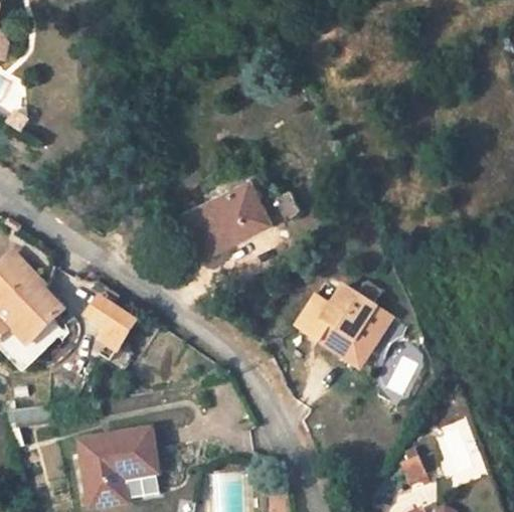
[(0,52),(3,54),(8,36),(0,24),(0,0),(0,52)]
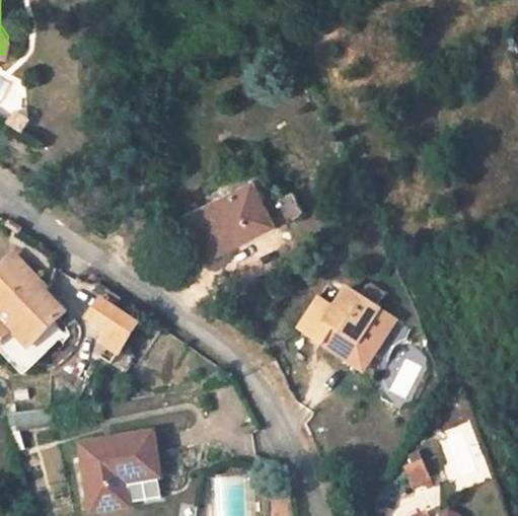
[(263,201),(252,179),(185,214),(202,247),(269,213),(263,201)]
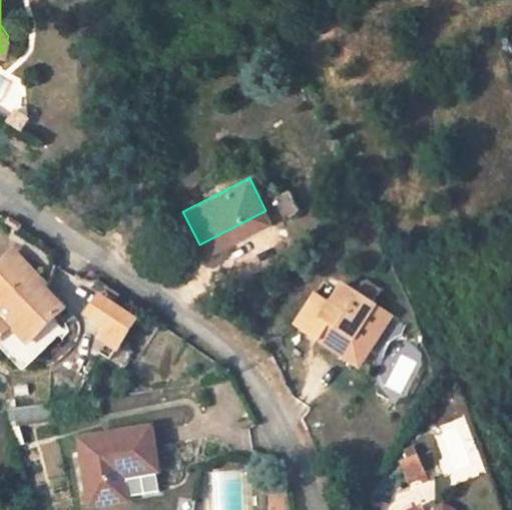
[(280,189),(260,198),(266,210),(285,200),(280,189)]
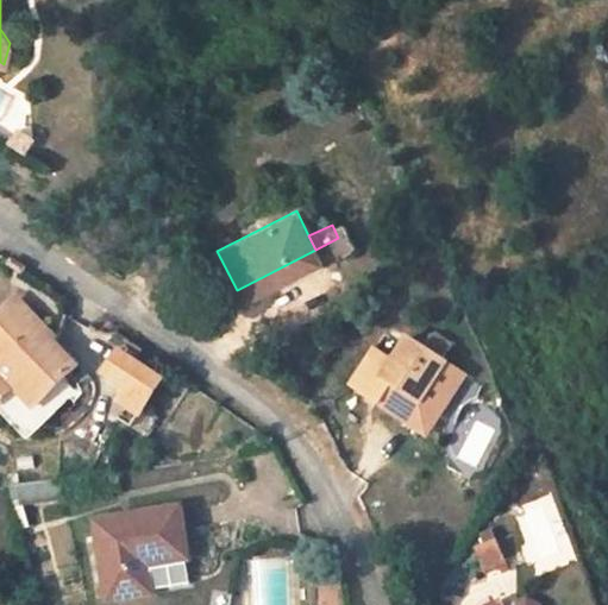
[(217,251),(207,256),(227,295),(237,290),(217,251)]
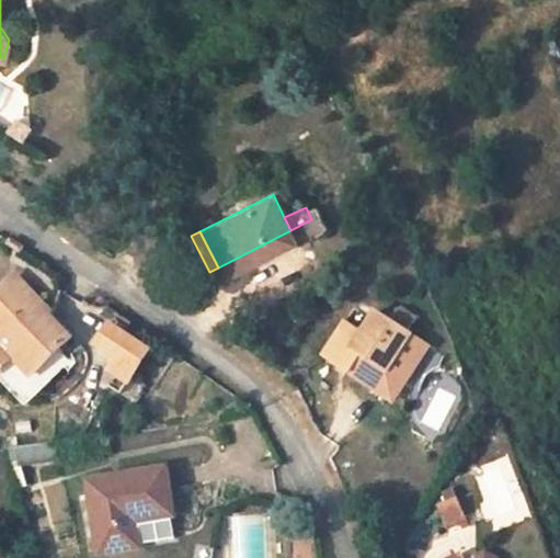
[(14,274),(0,287),(0,342),(13,356),(30,373),(40,364),(69,337),(47,312),(45,315),(40,309),(44,305),(14,274)]
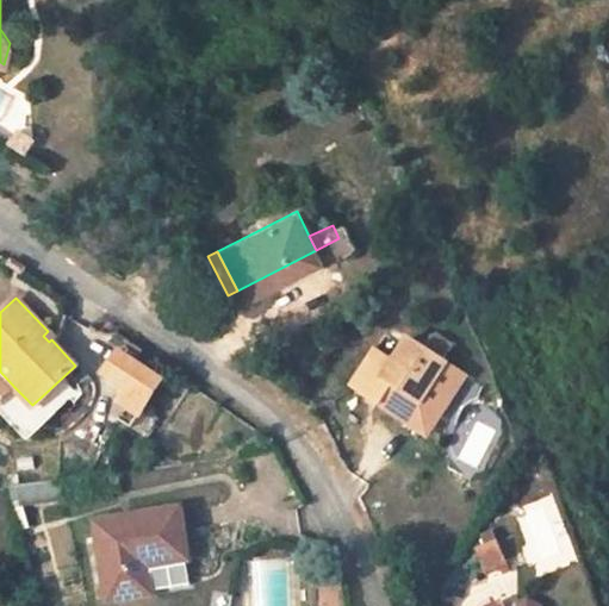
[(392,357),(373,345),(350,382),(380,400),(427,430),(464,372),(441,357),(449,343),(433,331),(423,347),(405,336),(392,357)]
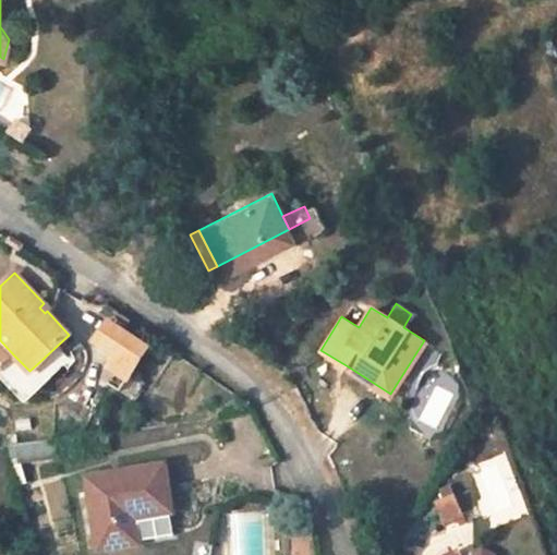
[(120,328),(101,357),(129,375),(148,347),(120,328)]
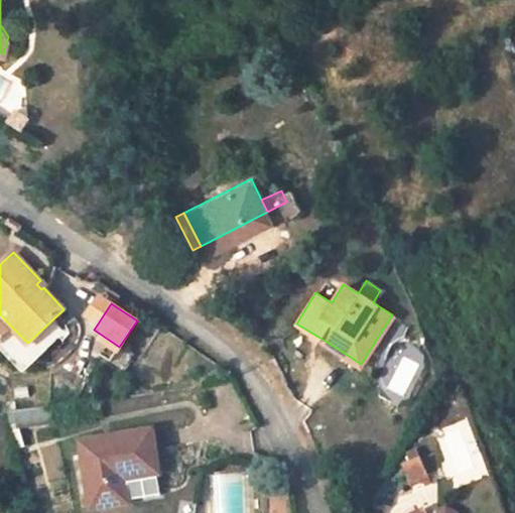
[(0,340),(12,328),(0,314),(0,340)]
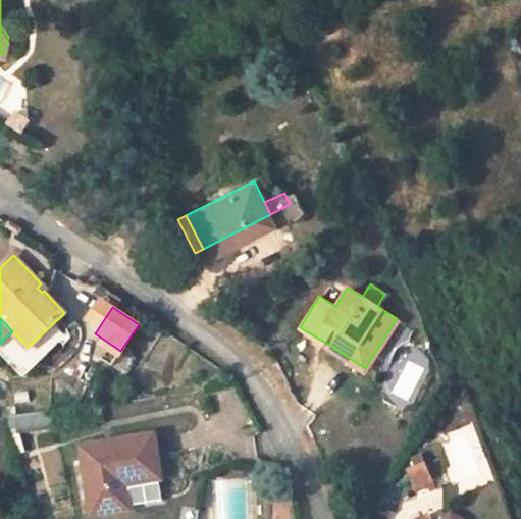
[(50,406),(15,411),(16,428),(52,423),(50,406)]
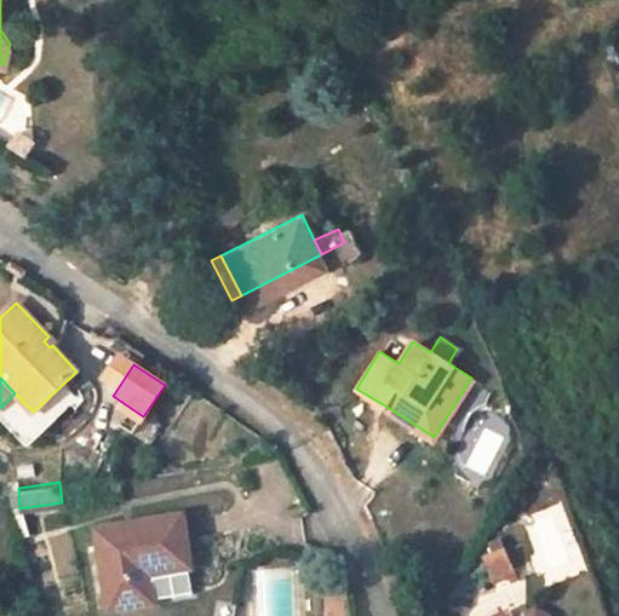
[(18,488),(5,490),(11,510),(19,508),(18,488)]
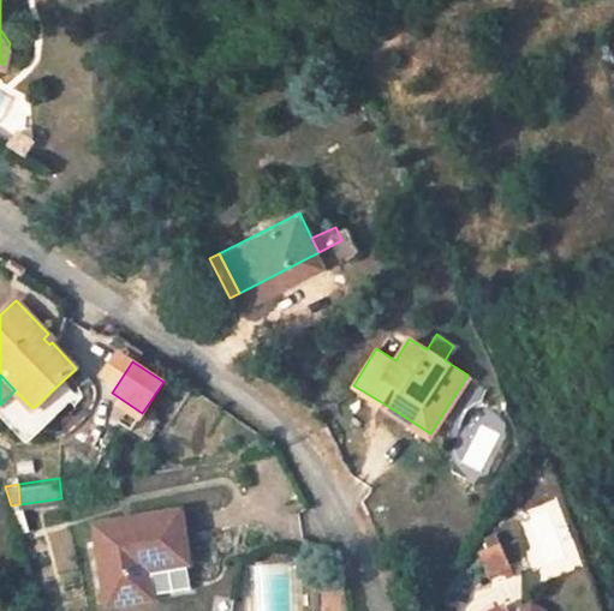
[(123,520),(99,525),(112,601),(158,594),(153,571),(191,565),(182,510),(123,520)]
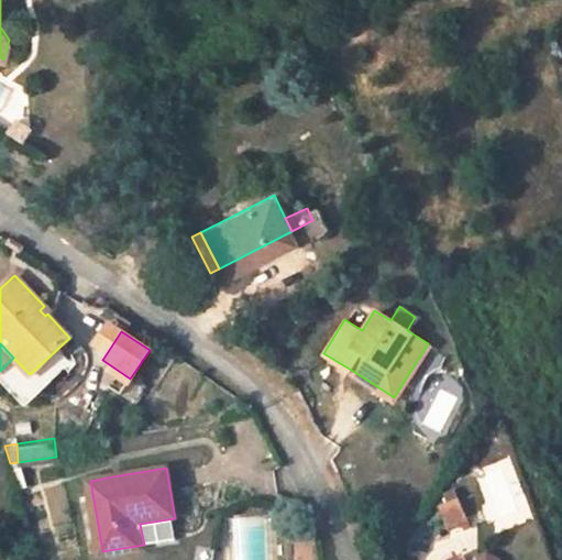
[(440,504),(445,522),(461,515),(455,497),(452,487),(443,491),(447,501),(440,504)]
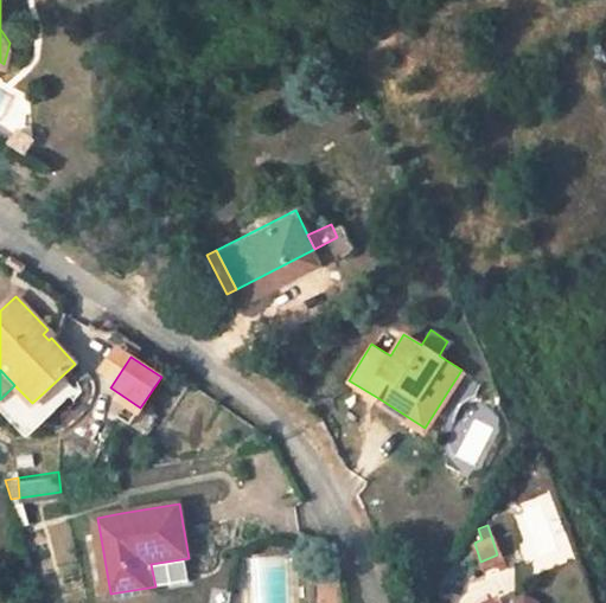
[(189,558),(151,564),(155,587),(191,581),(189,558)]
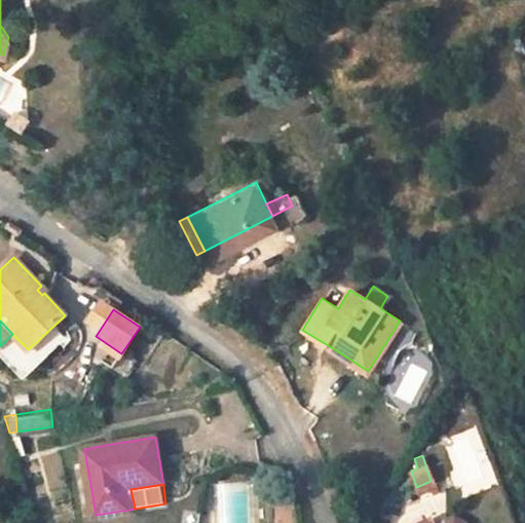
[(200,522),(202,512),(186,510),(183,522),(200,522)]
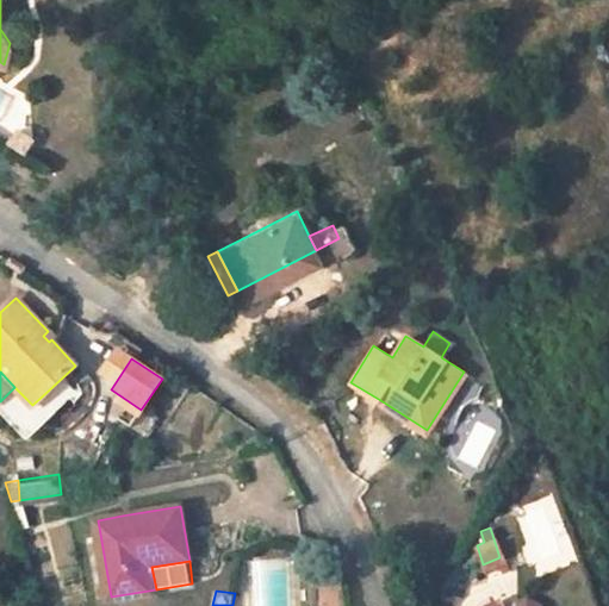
[(322,593),(322,605),(336,605),(337,593),(322,593)]
